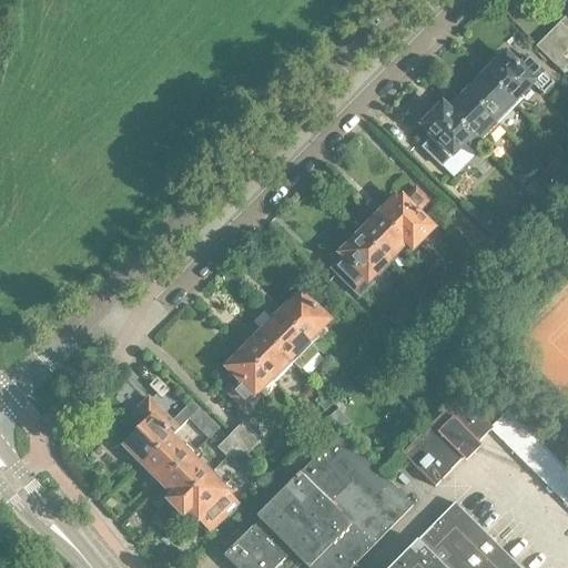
[(567,12),(550,31),(567,49),(567,48),(567,12)]
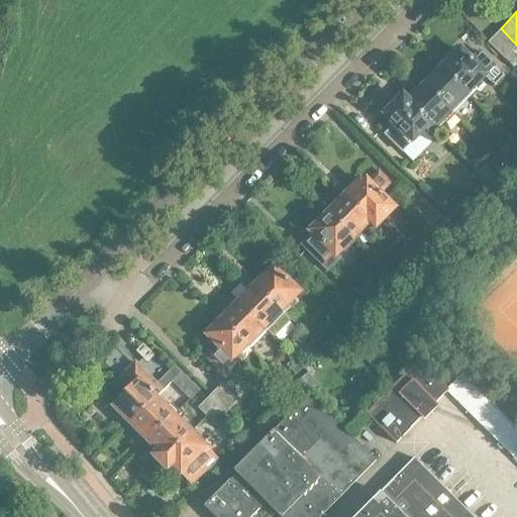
[(488,41),(513,68),(516,63),(516,59),(510,52),(516,44),(501,28),(488,41)]
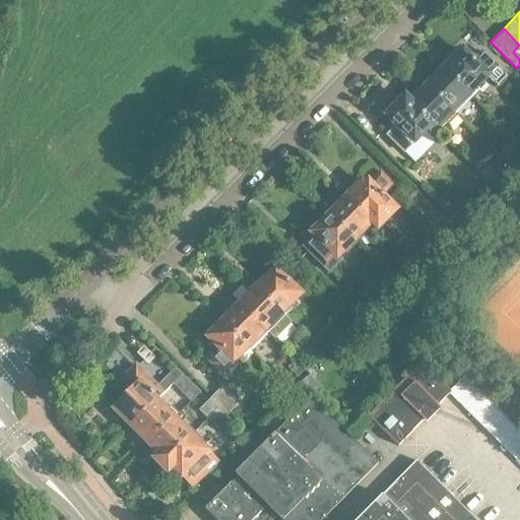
[(461,50),(444,67),(470,93),(486,76),(497,86),(506,77),(480,52),(472,61),(461,50)]
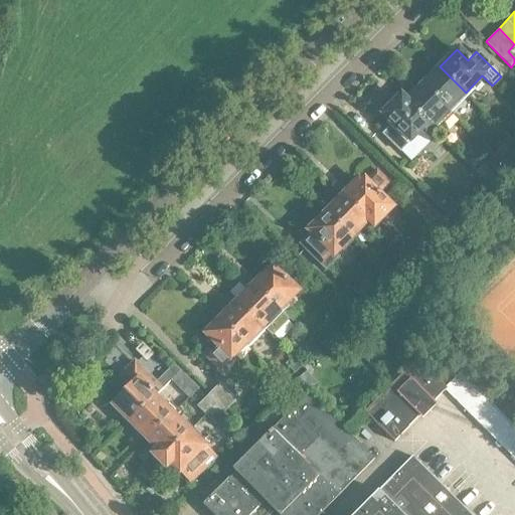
[(440,66),(422,84),(449,110),(466,93),(440,66)]
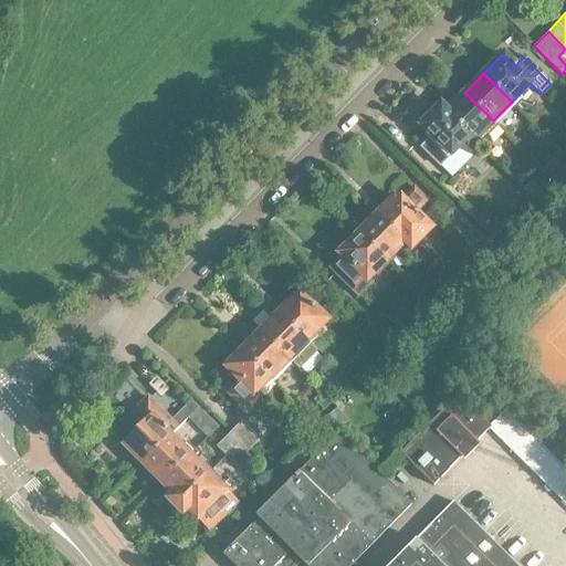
[(464,93),(446,112),(444,112),(474,140),(493,121),(464,93)]
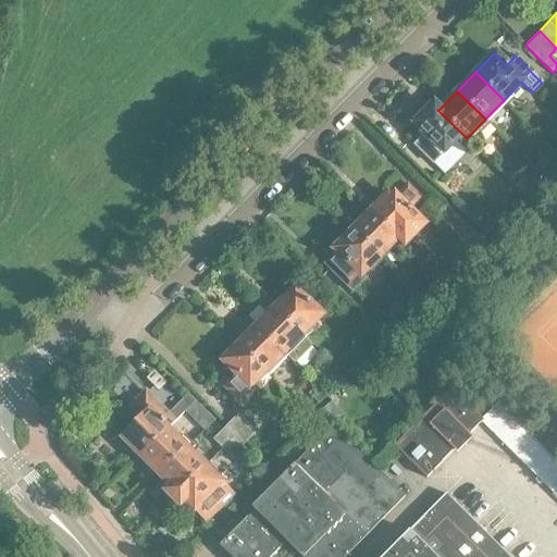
[(437,110),(438,110),(433,104),(415,124),(425,135),(415,145),(433,163),(455,141),(459,146),(467,138),(437,110)]
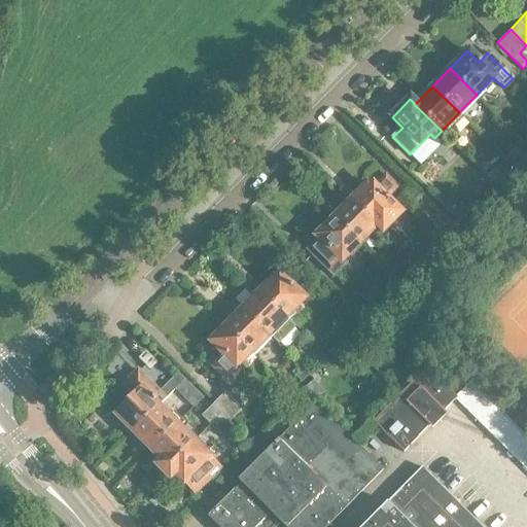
[(508,162),(519,171),(526,164),(516,153),(508,162)]
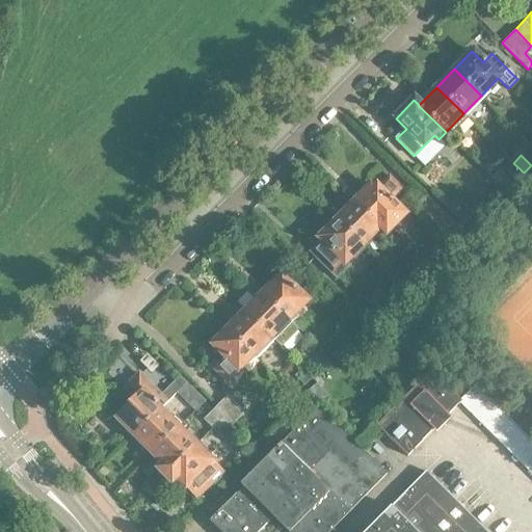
[(490,177),(501,186),(509,178),(499,168),(490,177)]
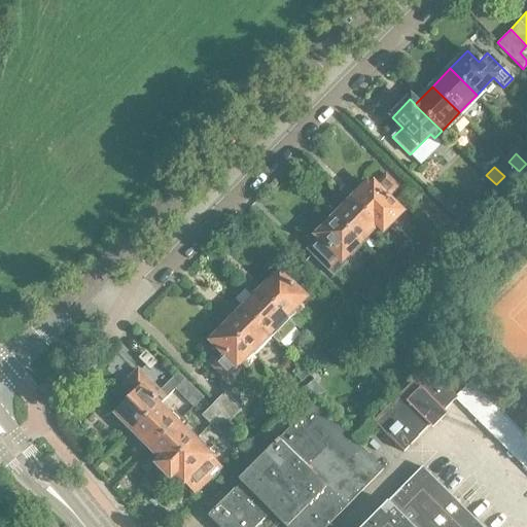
[(350,200),(380,230),(385,223),(386,222),(386,223),(387,224),(388,223),(393,219),(399,212),(388,201),(387,200),(398,187),(385,174),(373,185),(370,187),(366,184),(350,200)]
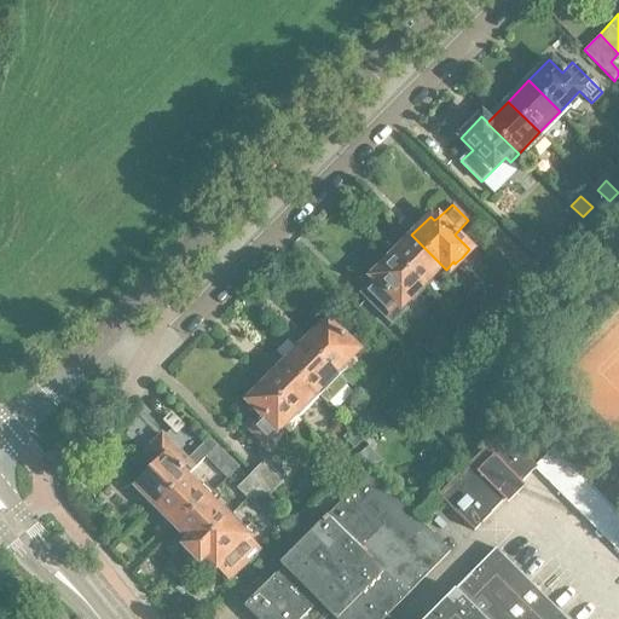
[(445,270),(446,270),(411,235),(391,255),(421,285),(441,266),(445,270)]
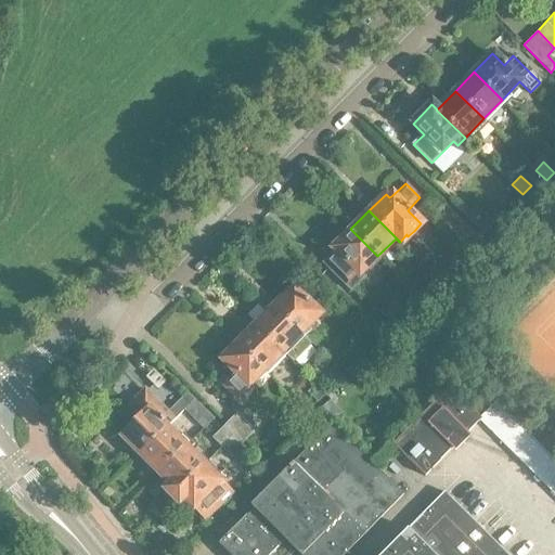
[(324,262),(323,263),(351,291),(352,289),(363,278),(364,278),(360,273),(377,256),(350,229),(344,236),(340,234),(337,234),(334,235),(332,237),(331,241),(332,243),(333,246),(332,248),(335,252),(324,263),(324,262)]
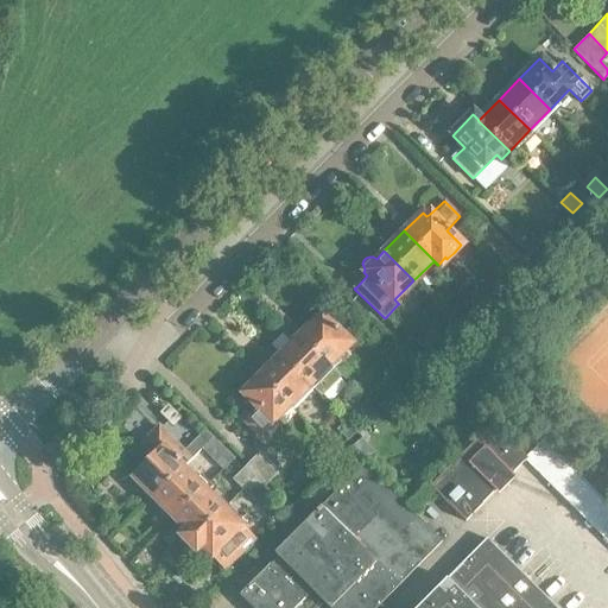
[(458,304),(470,315),(480,305),(468,293),(458,304)]
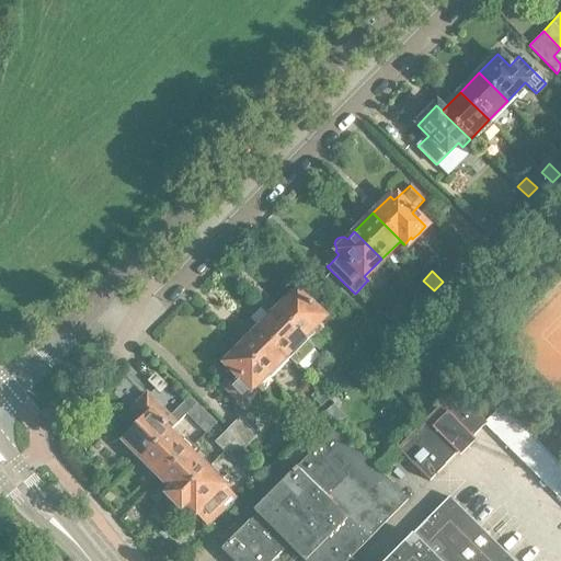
[(277,309),(305,336),(323,318),(296,290),(277,309)]
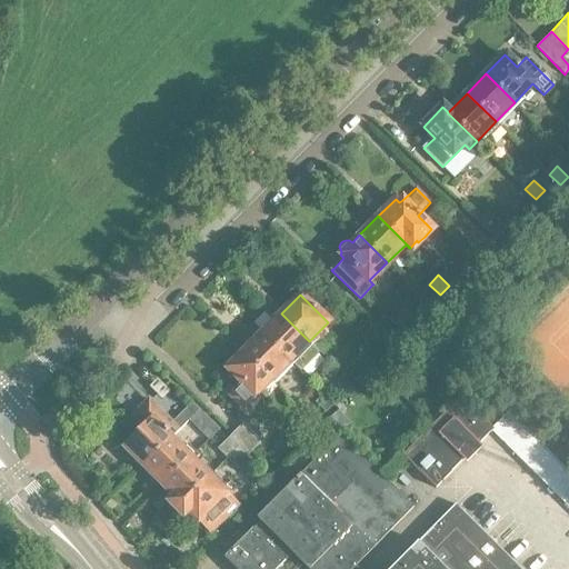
[(281,313),(261,333),(289,361),(298,371),(318,351),(309,341),(281,313)]
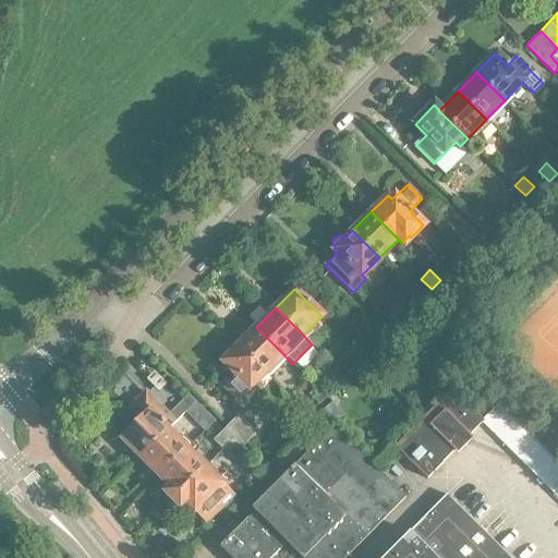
[(266,373),(283,354),(256,327),(239,344),(266,373)]
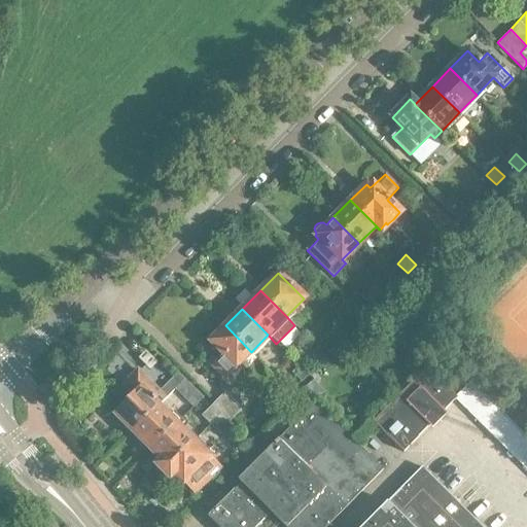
[(225,378),(251,352),(225,325),(209,342),(222,354),(212,364),(225,378)]
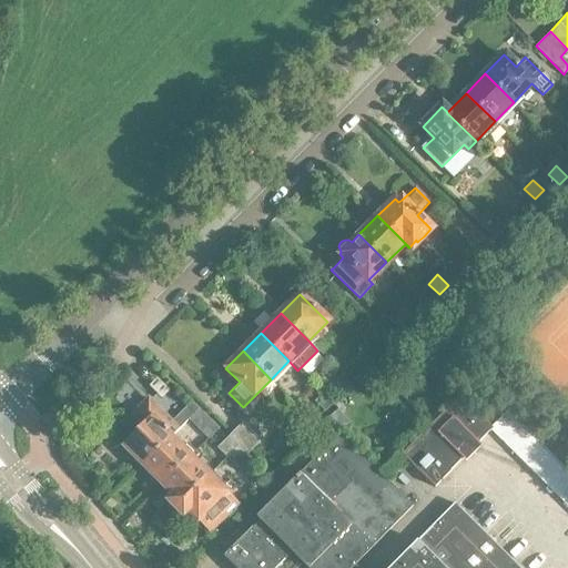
[(333,384),(344,394),(352,386),(341,376),(333,384)]
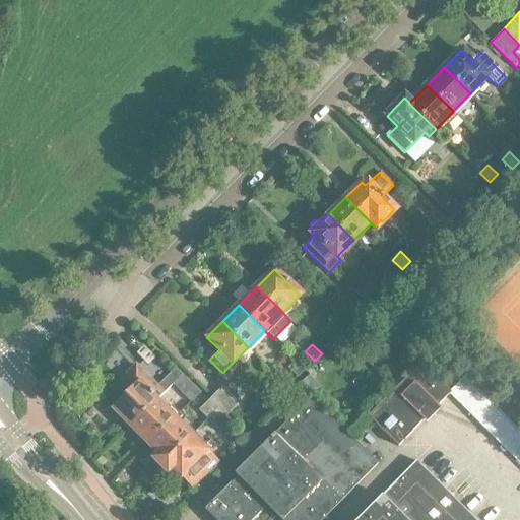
[(286,370),(297,379),(305,371),(295,361),(286,370)]
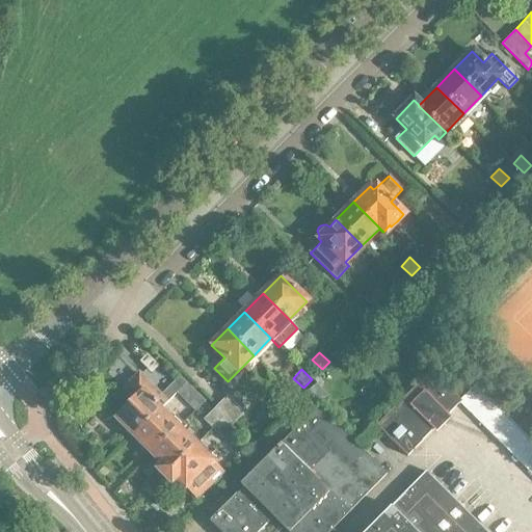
[(406,458),(460,403),(430,373),(375,427),(406,458)]
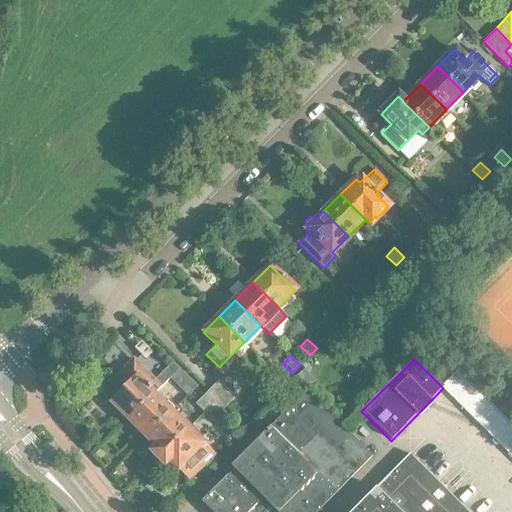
[(154,381),(134,360),(119,375),(128,384),(110,401),(128,419),(153,394),(178,369),(172,363),(154,381)]
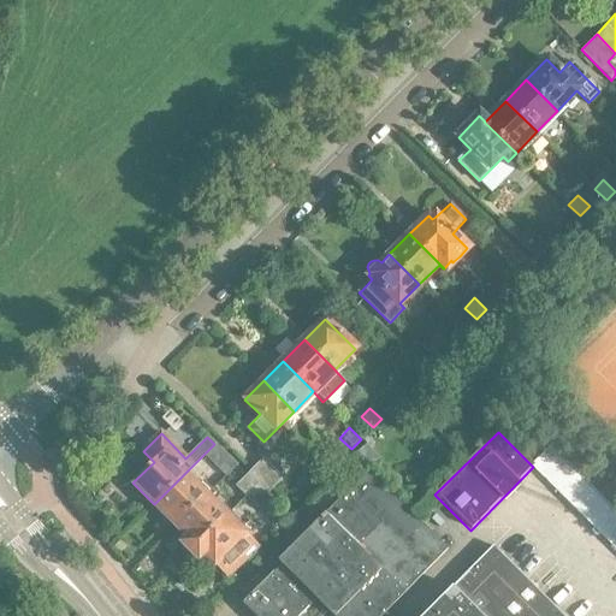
[(615,513),(551,448),(533,466),(615,548),(615,513)]
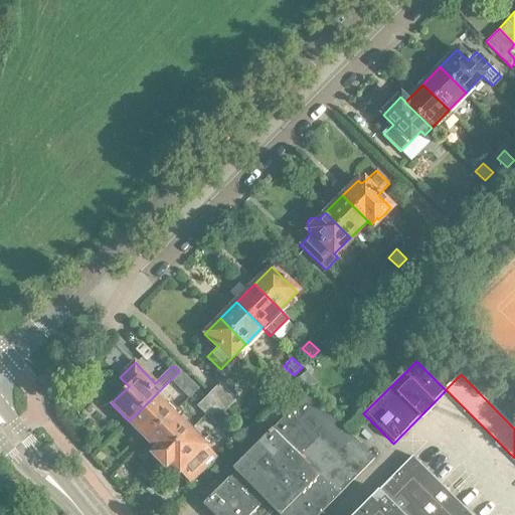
[(186,397),(195,388),(187,380),(178,390),(186,397)]
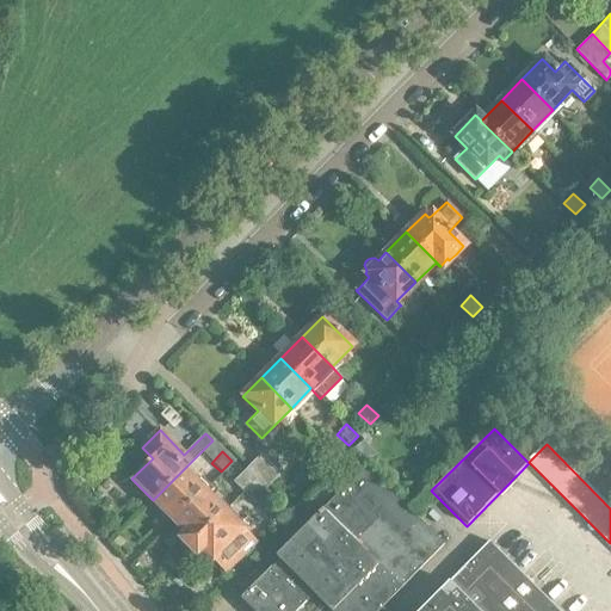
[(259,457),(244,473),(253,482),(261,491),(277,475),(259,457)]
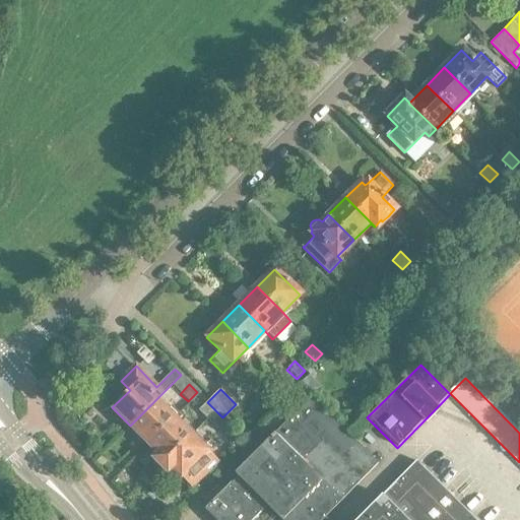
[(310,394),(291,412),(235,472),(240,477),(207,511),(215,519),(256,519),(270,507),(282,519),(321,519),(379,463),(310,394)]
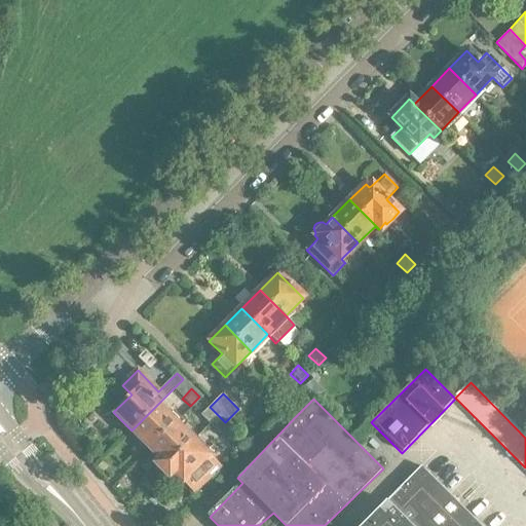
[(149,448),(175,422),(157,405),(132,430),(149,448)]
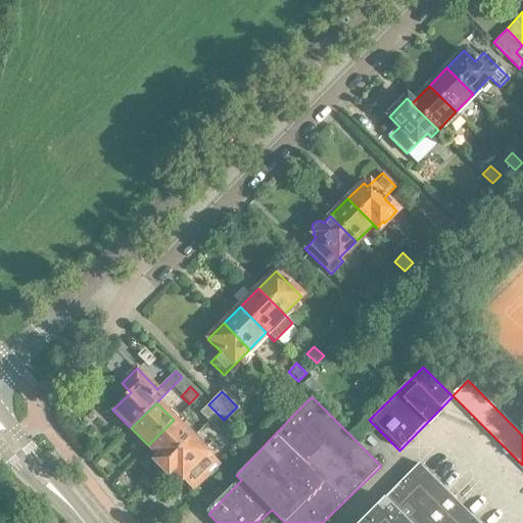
[(208,405),(200,413),(208,420),(217,413),(208,405)]
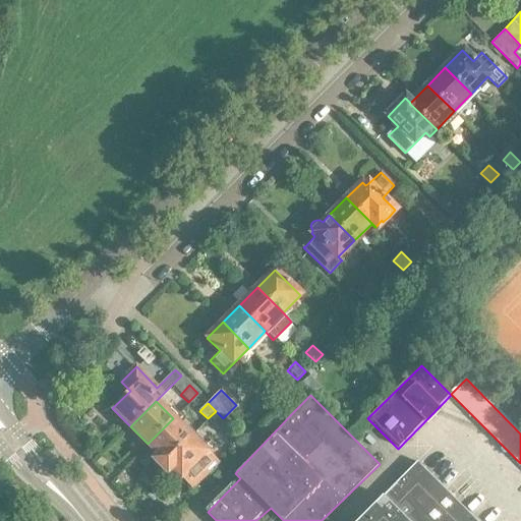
[(216,411),(208,418),(220,430),(227,422),(223,418),(216,411)]
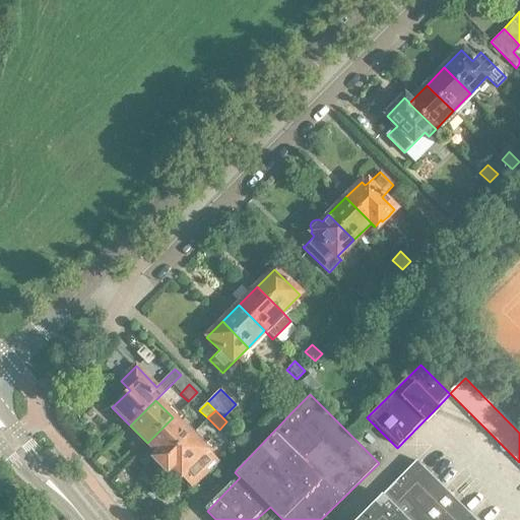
[(159,464),(190,435),(173,417),(147,443),(157,454),(153,458),(159,464)]
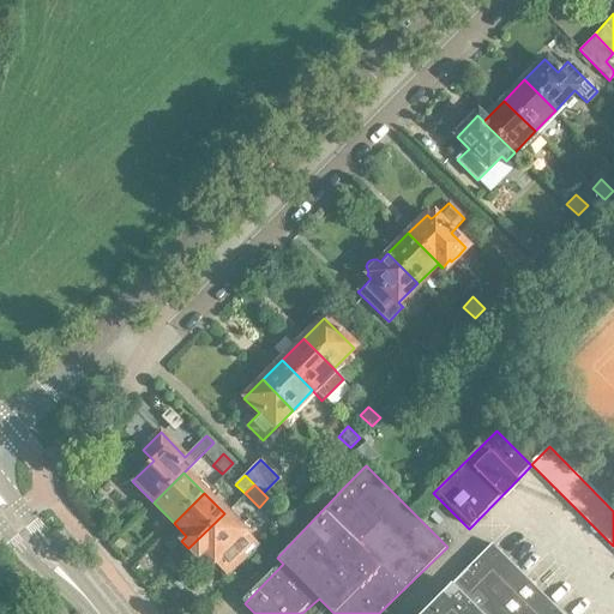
[(224,513),(188,548),(197,557),(202,552),(226,575),(256,545),(224,513)]
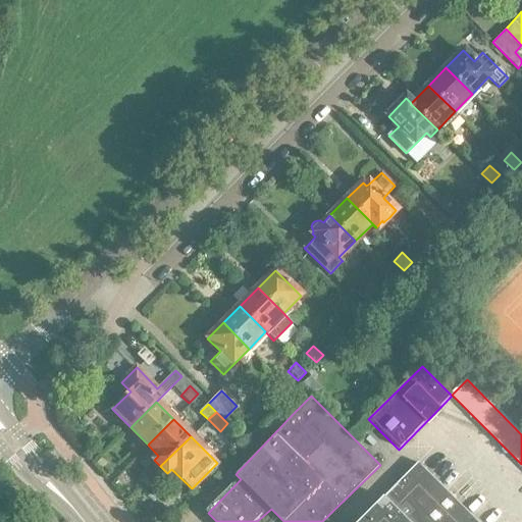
[(476,521),(420,466),(363,521),(476,521)]
